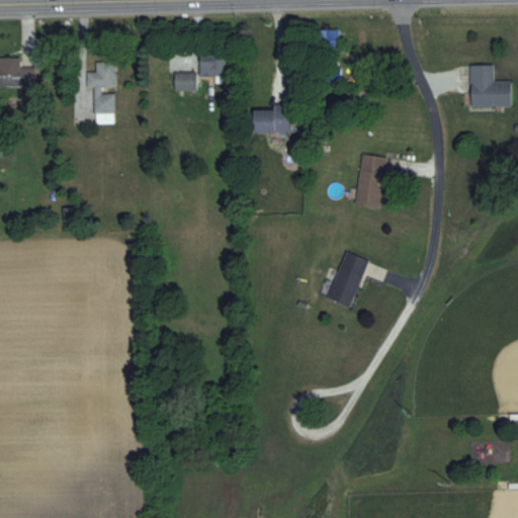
[(340,53),(340,28),(320,28),(320,53),(340,53)]
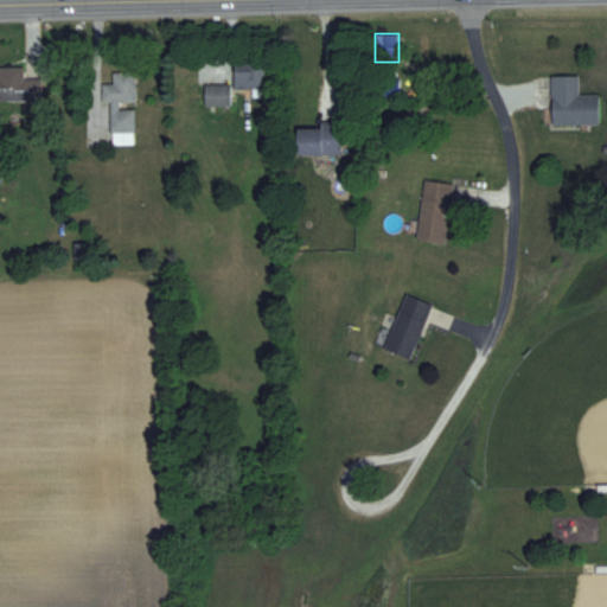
[(236,89),(266,88),(266,63),(236,63),(236,89)]
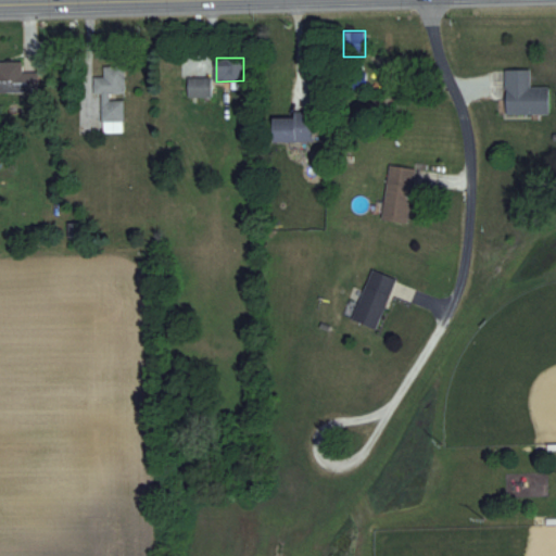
[(23,61),(0,60),(0,92),(39,92),(39,72),(23,72),(23,61)]
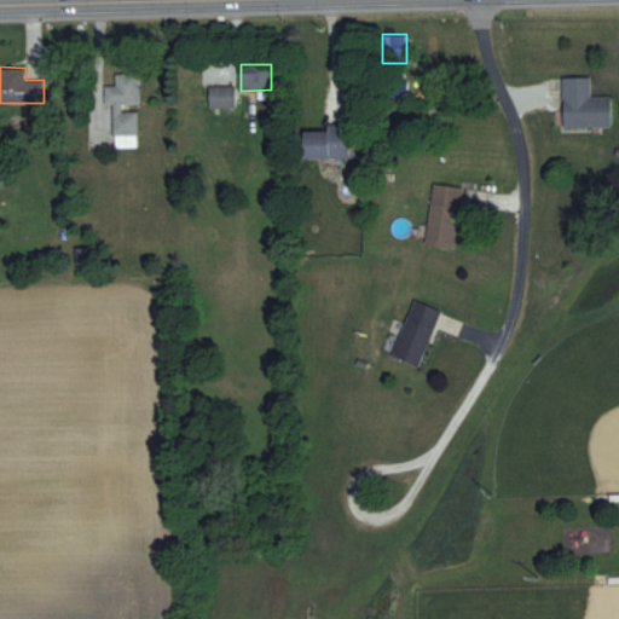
[(140,73),(116,71),(116,85),(105,85),(104,103),(115,104),(115,146),(138,148),(139,108),(140,73)]
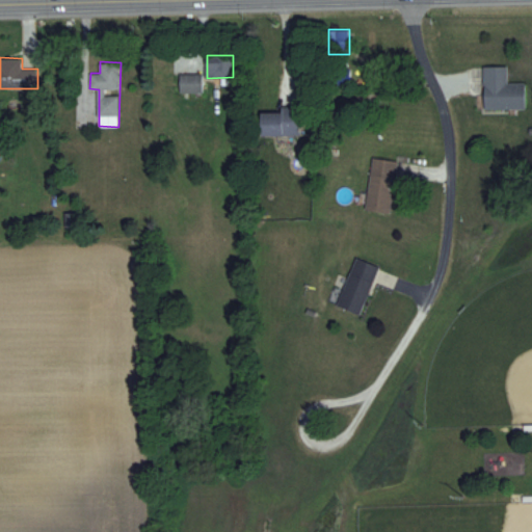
[(351,62),(329,62),(329,83),(351,83),(351,62)]
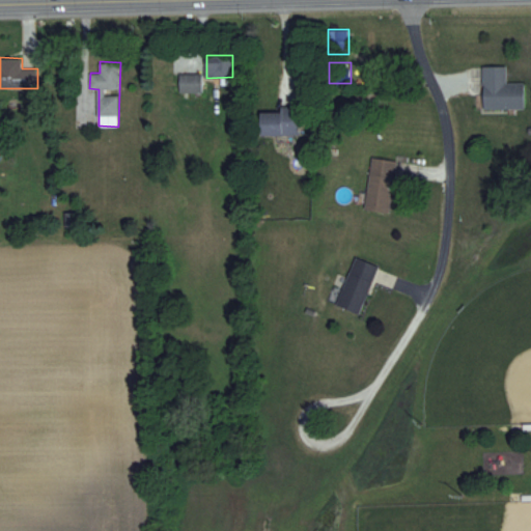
[(506,82),(506,65),(482,66),(483,108),(525,108),(525,82),(506,82)]
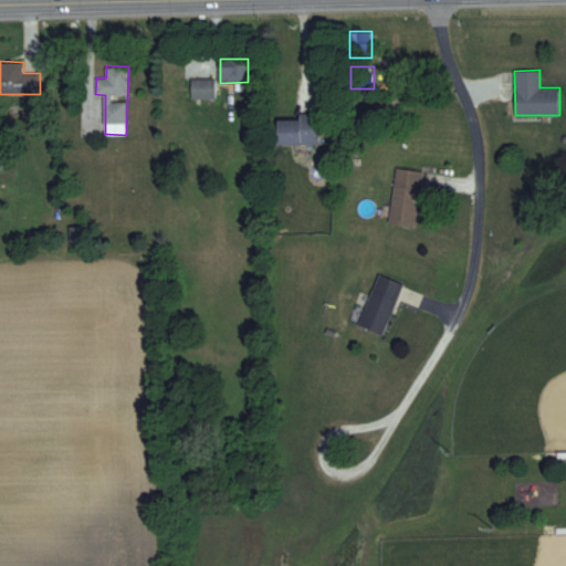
[(192,98),(216,98),(216,79),(192,79),(192,98)]
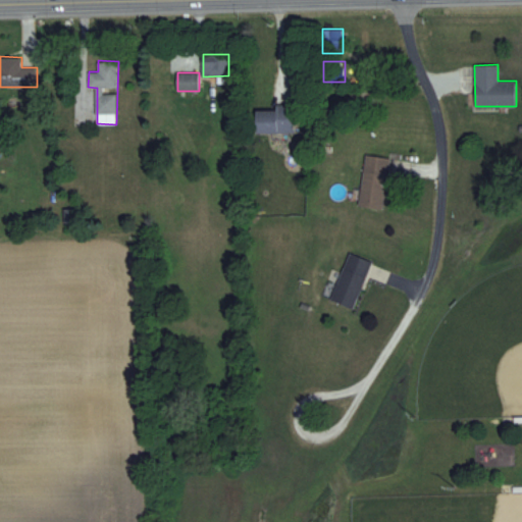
[(256,110),(256,133),(295,133),(295,105),(275,105),(275,110),(256,110)]
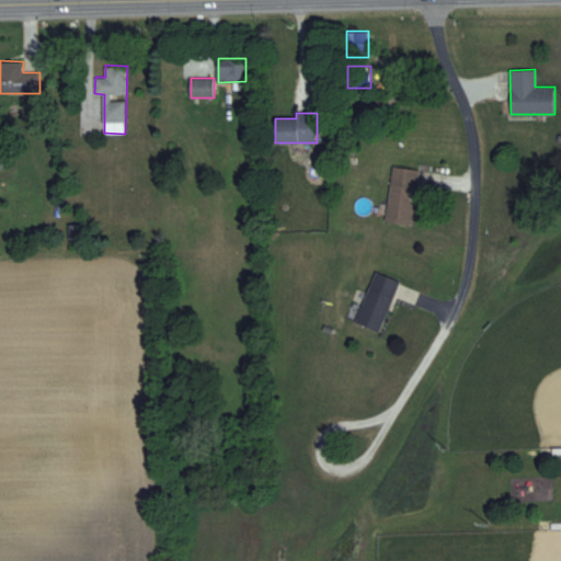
[(418,169),(391,167),(387,222),(413,225),(418,169)]
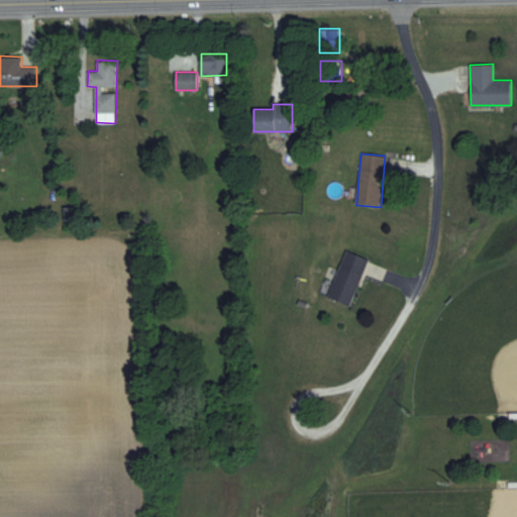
[(369,259),(346,250),(328,297),(350,305),(369,259)]
